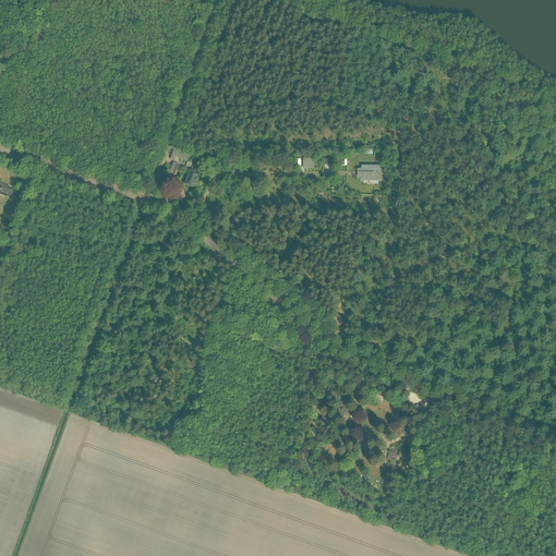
[(171,147),(168,157),(171,158),(172,155),(184,159),(188,153),(171,147)]
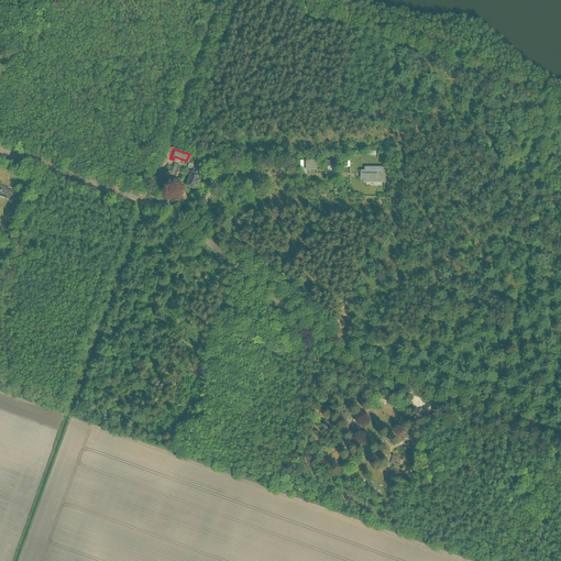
[(304,168),(315,168),(315,158),(304,158),(304,168)]
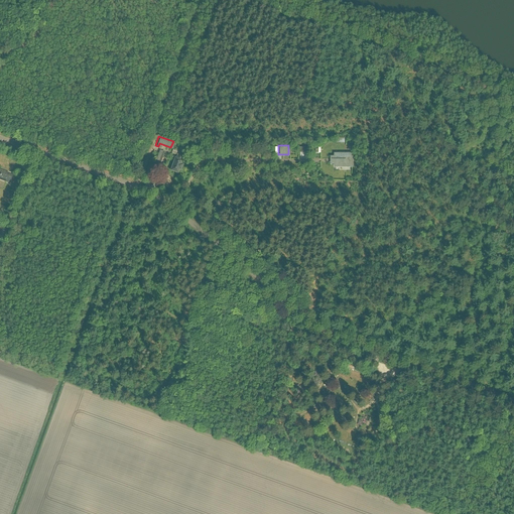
[(154,158),(158,159),(162,149),(157,147),(154,158)]
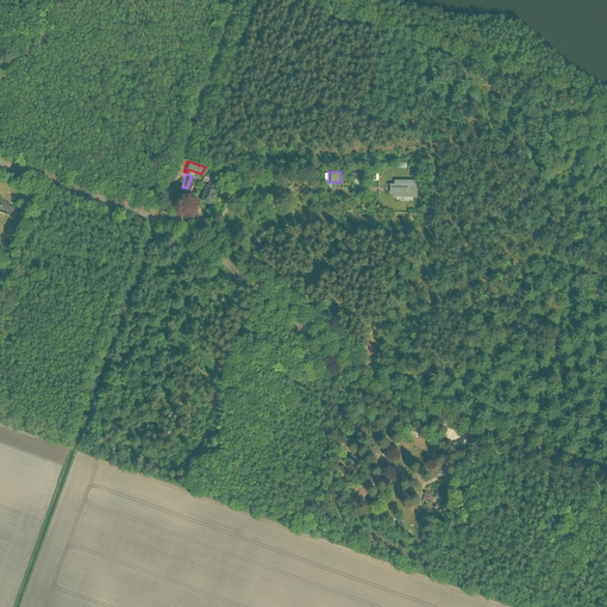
[(212,187),(216,177),(210,176),(206,186),(205,185),(200,199),(207,202),(210,198),(212,199),(213,193),(211,192),(213,188),(212,187)]
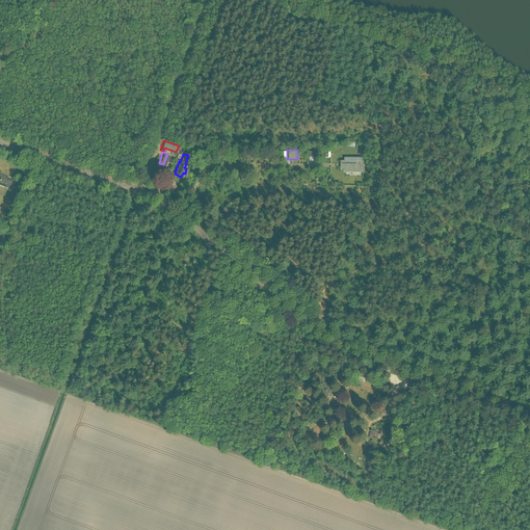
[(361,169),(362,157),(344,157),(344,160),(340,160),(340,166),(344,166),(344,169),(361,169)]
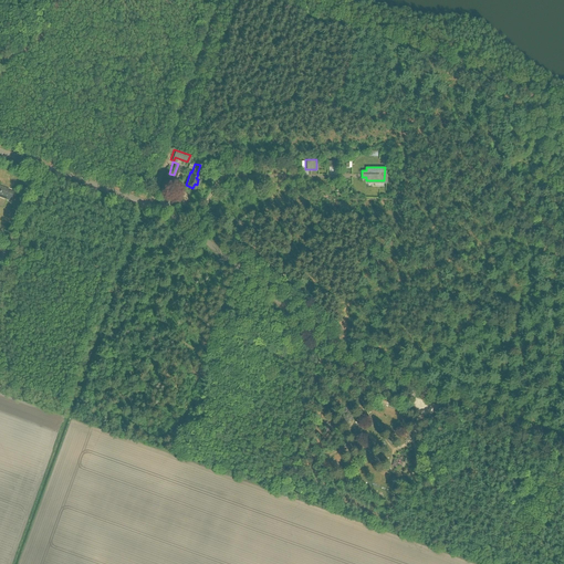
[(0,196),(9,199),(11,191),(4,188),(4,187),(0,185),(0,196)]
